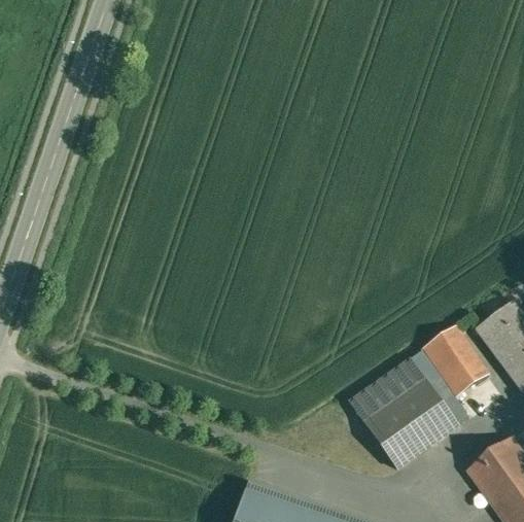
[(523,314),(513,299),(475,326),(523,392),(523,314)]
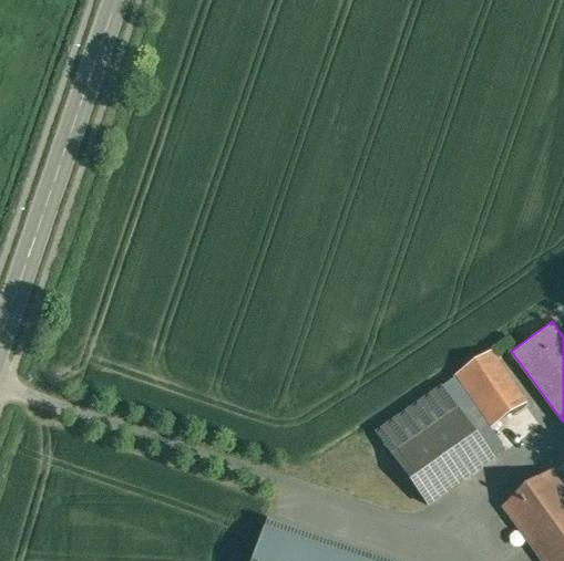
[(524,398),(490,349),(454,372),(489,424),(524,398)]
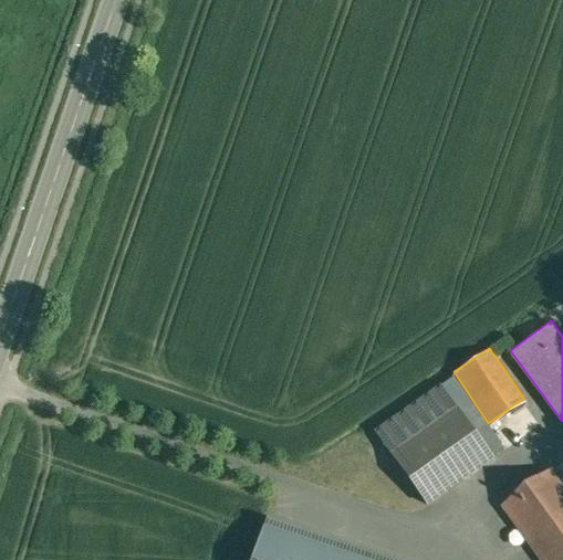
[(491,454),(440,382),(373,429),(425,500),(491,454)]
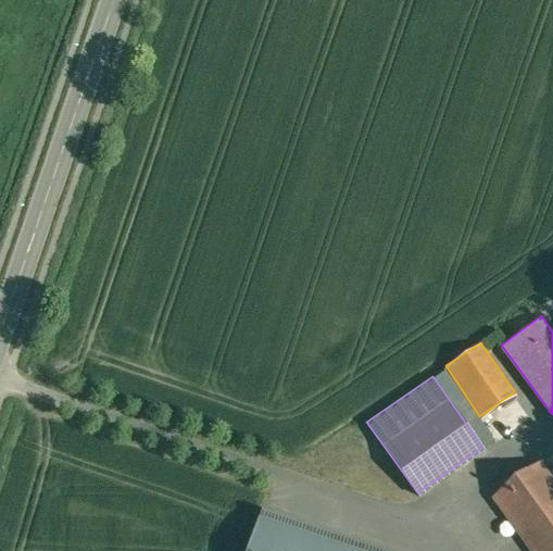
[(552,550),(552,481),(538,460),(492,493),(532,550),(552,550)]
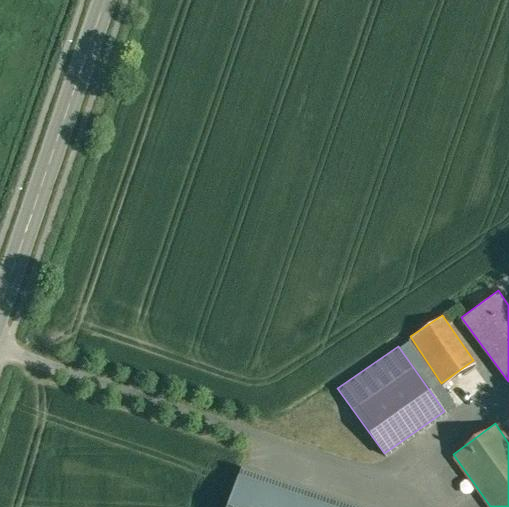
[(356,506),(236,468),(223,506),(356,506)]
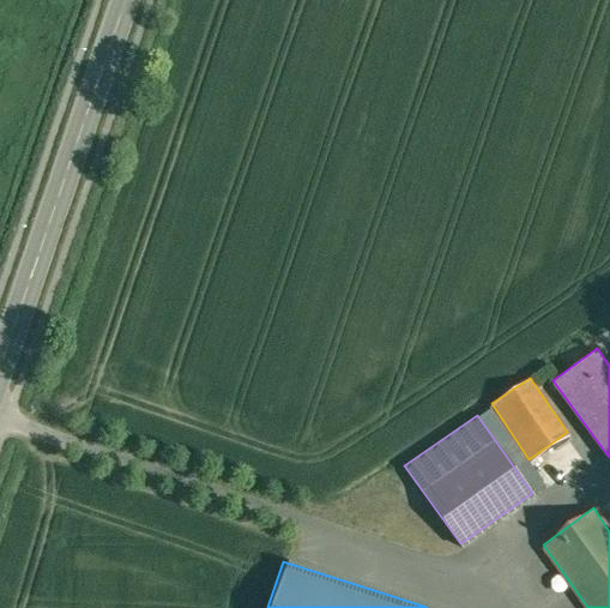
All buildings are outlined.
